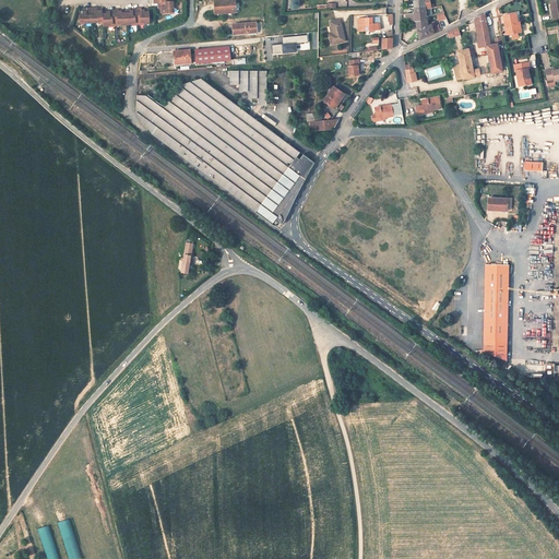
[(152,0),(153,2),(157,1),(157,9),(159,9),(161,9),(161,13),(171,12),(171,8),(173,7),(173,0),(169,0),(152,0)]
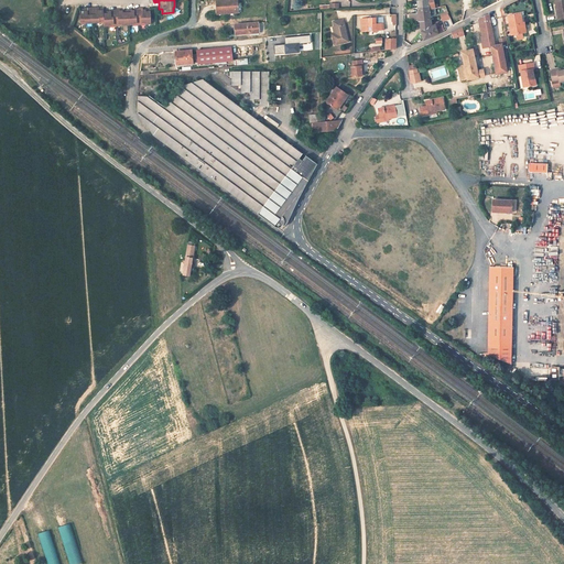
[(238,12),(237,0),(223,0),(217,0),(217,14),(238,12)]
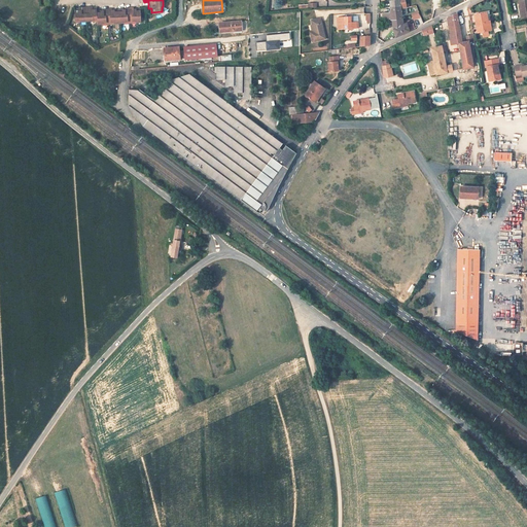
[(523,18),(526,15),(526,0),(525,0),(518,1),(520,8),(521,8),(523,18)]
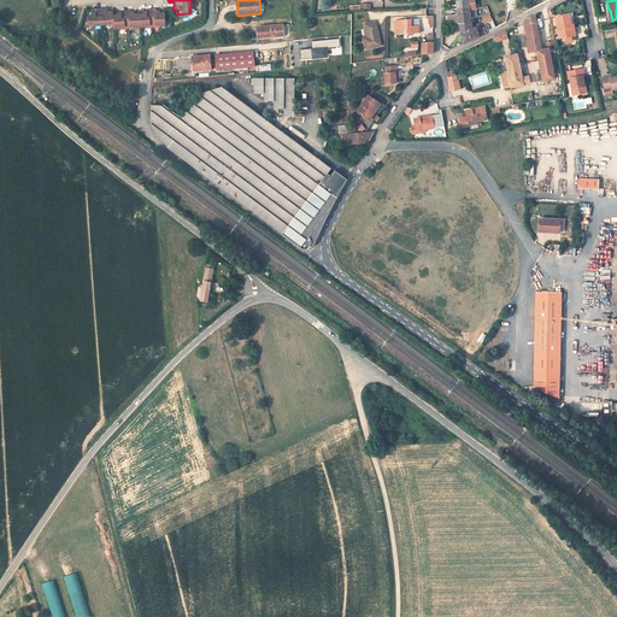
[(118,15),(113,15),(113,13),(113,11),(109,11),(107,9),(107,7),(92,9),(92,10),(92,12),(88,12),(88,24),(93,24),(94,25),(107,24),(109,23),(113,23),(113,24),(113,29),(119,28),(121,29),(133,28),(134,28),(145,27),(158,27),(164,25),(163,11),(159,12),(159,10),(156,10),(156,9),(146,9),(146,11),(142,11),(142,13),(134,13),(134,12),(130,12),(130,10),(121,10),(121,12),(118,13),(118,15)]
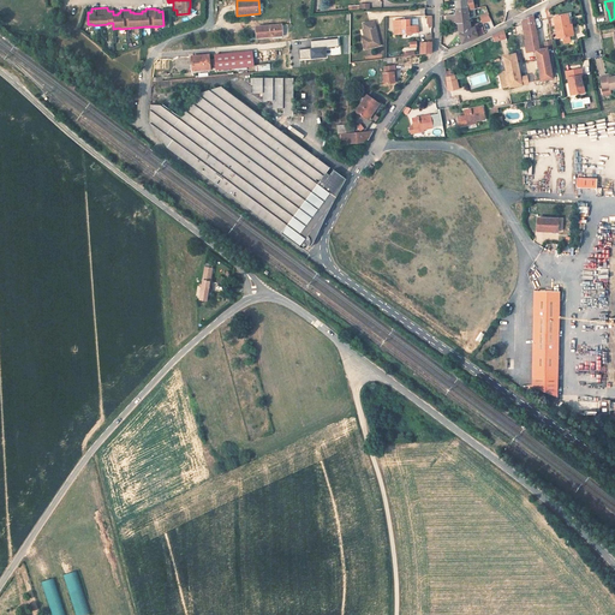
[(489,12),(481,15),(483,24),(491,21),(489,12)]
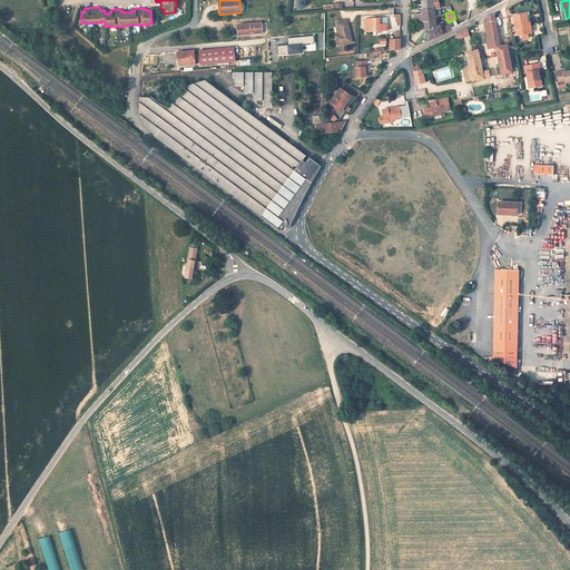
[(428,40),(435,37),(432,28),(436,26),(434,13),(422,15),(413,15),(413,21),(423,21),(424,30),(428,40)]
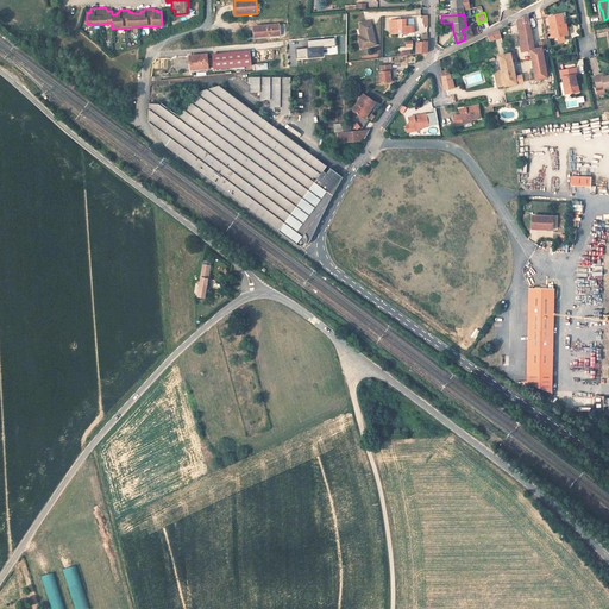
[(527,16),(518,20),(521,39),(519,39),(521,51),(529,50),(535,80),(547,77),(541,48),(534,49),(527,16)]
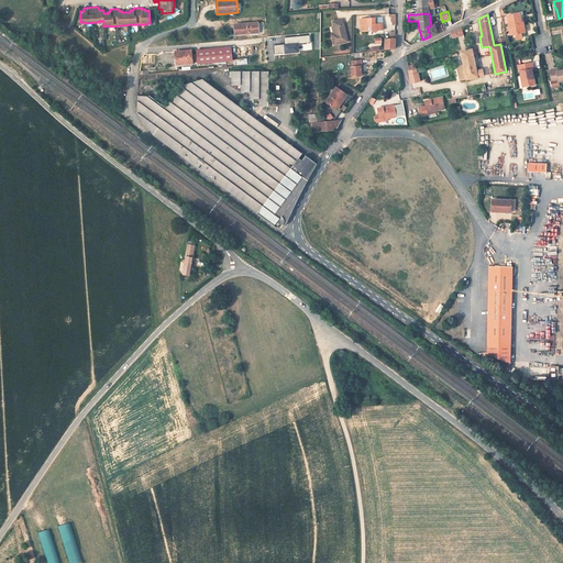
[(510,34),(521,32),(520,23),(521,23),(519,14),(507,17),(510,34)]
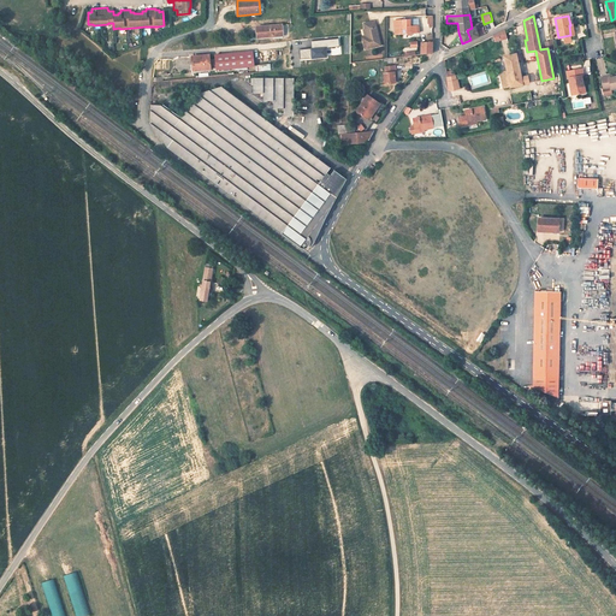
[(395,35),(416,34),(415,19),(394,21),(395,35)]
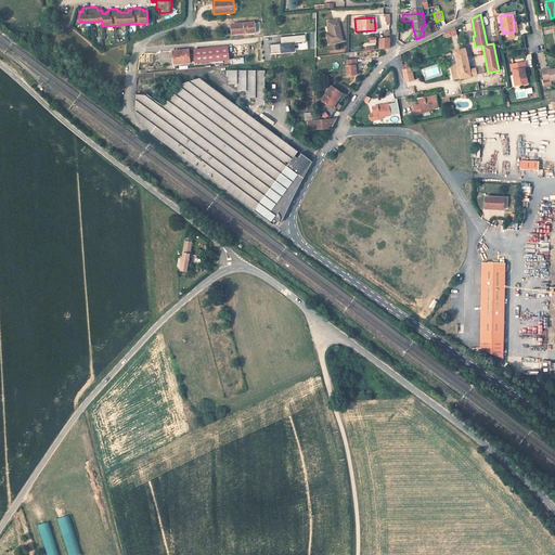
[(337,20),(327,22),(328,26),(331,35),(326,36),(330,44),(343,41),(337,20)]
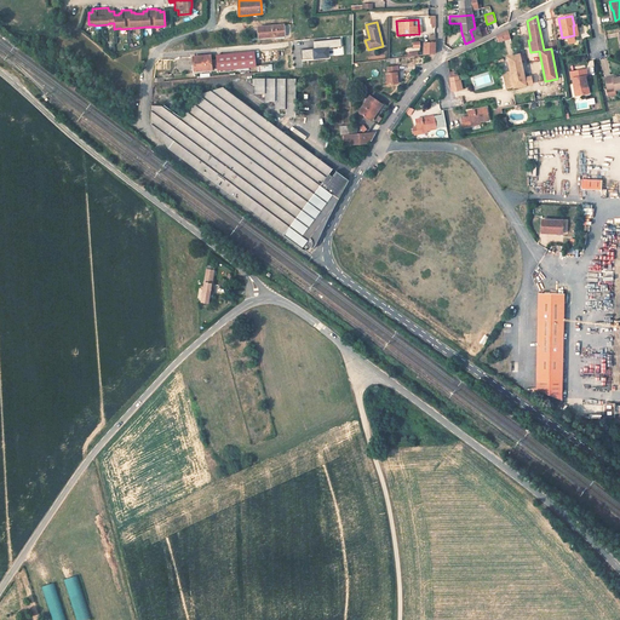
[(285,36),(283,26),(258,27),(259,39),(285,36)]
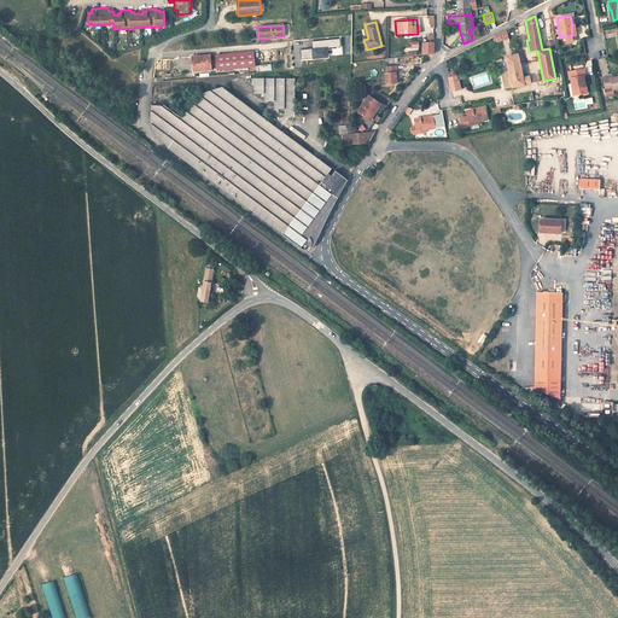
[(477,27),(473,28),(468,30),(472,40),(479,38),(481,36),(477,27)]
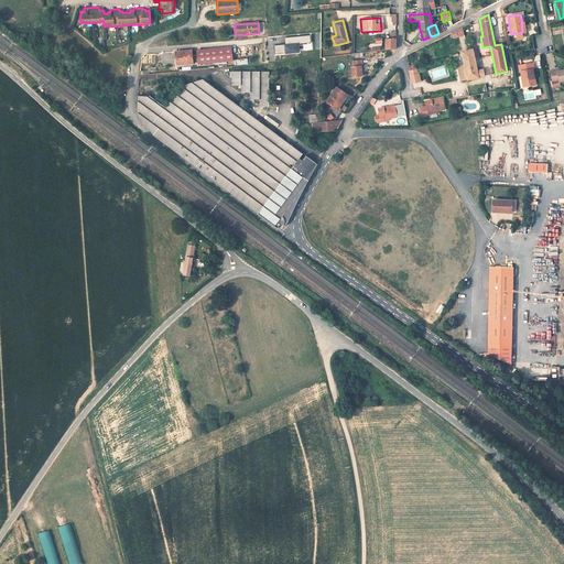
[(461,29),(451,33),(453,39),(463,36),(461,29)]
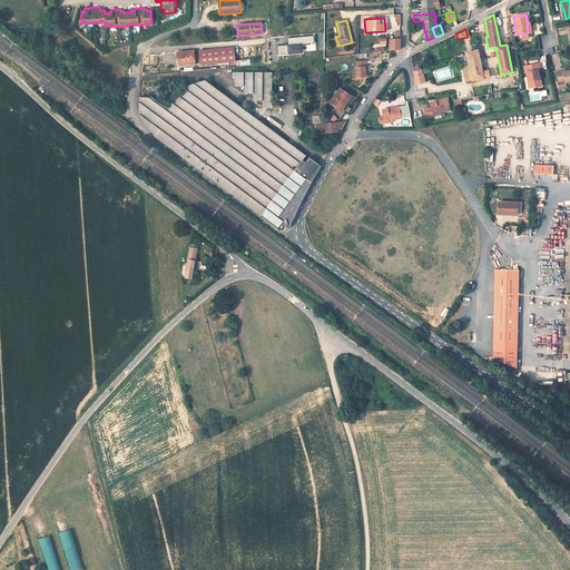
[(400,41),(400,32),(395,32),(395,39),(390,40),(390,50),(397,50),(400,49),(400,41)]
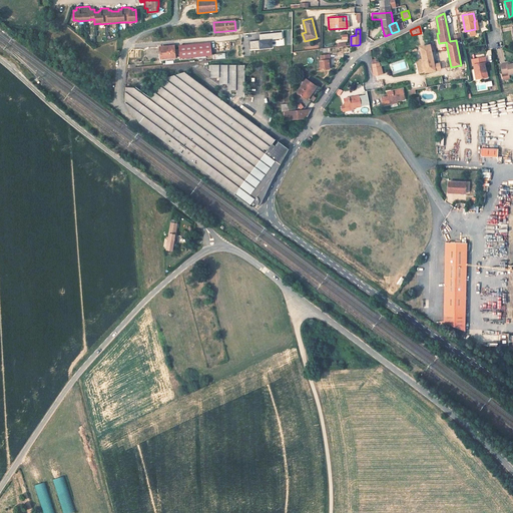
[(261,41),(249,41),(250,49),(284,47),(283,32),(260,34),(261,41)]
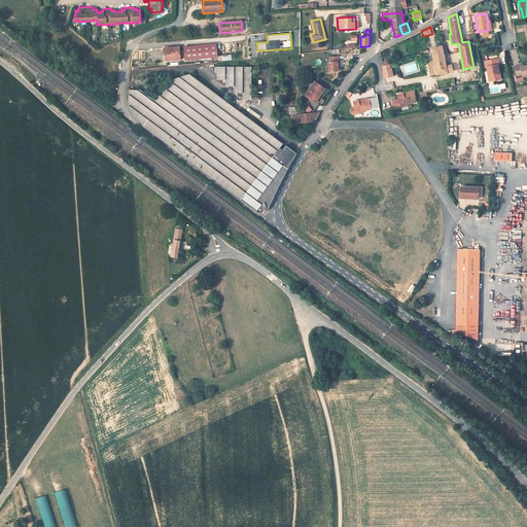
[(217,58),(216,44),(184,47),(185,61),(217,58)]
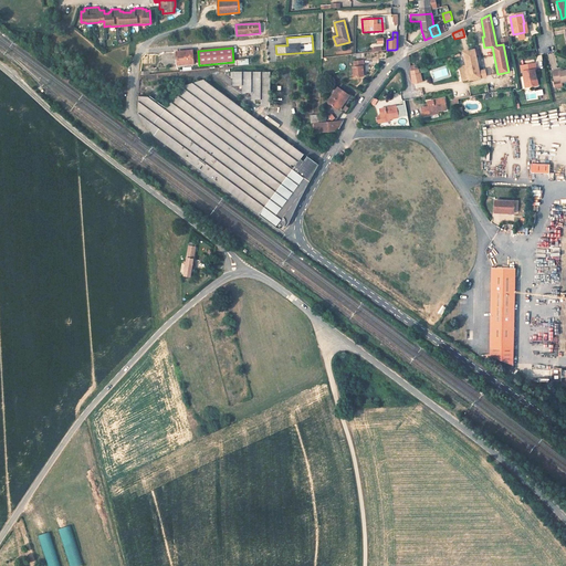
[(469,80),(480,77),(479,72),(474,50),(462,52),(465,65),(463,65),(461,67),(462,71),(460,71),(462,81),(469,80)]
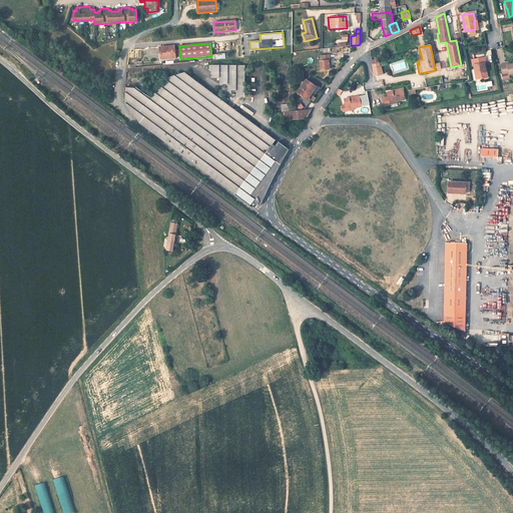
[(161,59),(175,57),(174,46),(159,47),(161,59)]
